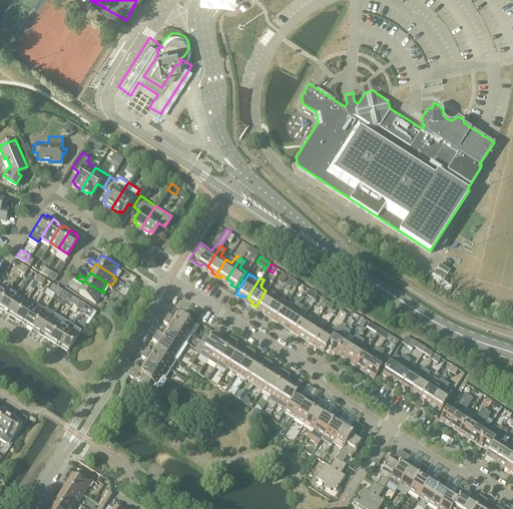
[(0,281),(0,301),(9,287),(12,282),(8,280),(5,284),(0,281)]
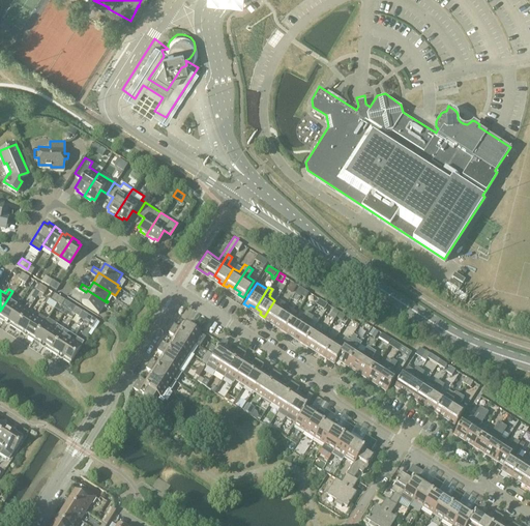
[(57,300),(61,294),(54,290),(51,296),(57,300)]
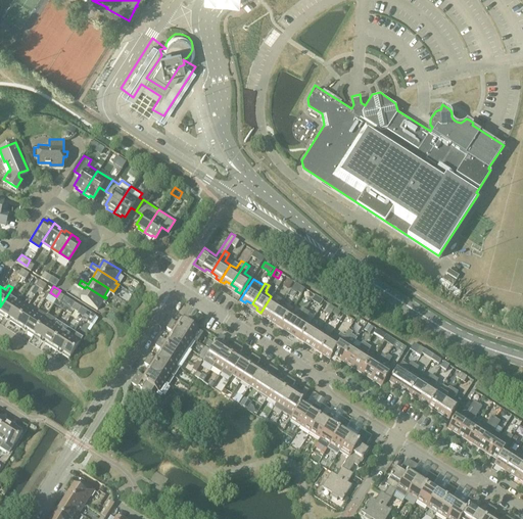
[(104,300),(105,298),(86,286),(85,288),(81,295),(97,307),(102,298),(104,300)]
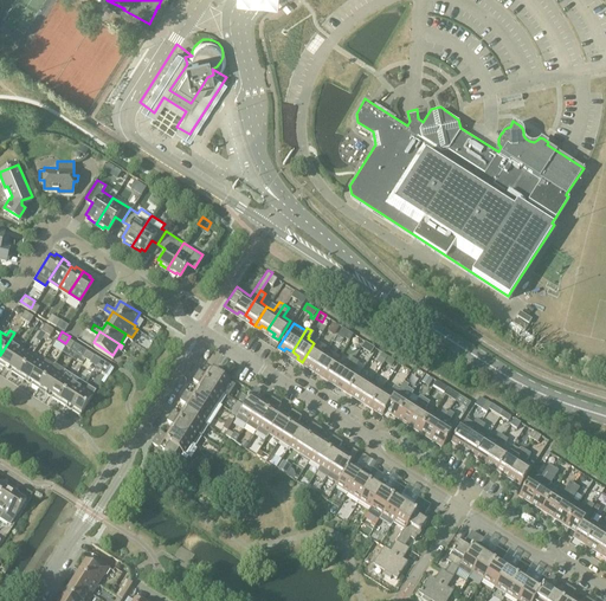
[(11,338),(0,355),(0,361),(5,364),(5,366),(6,367),(7,368),(21,344),(11,338)]
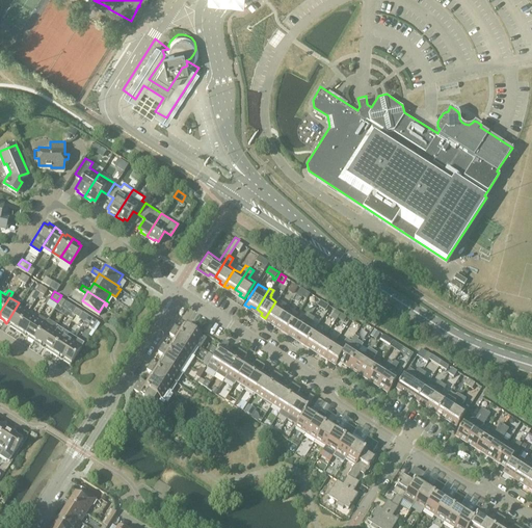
[(320,297),(317,304),(323,307),(327,301),(320,297)]
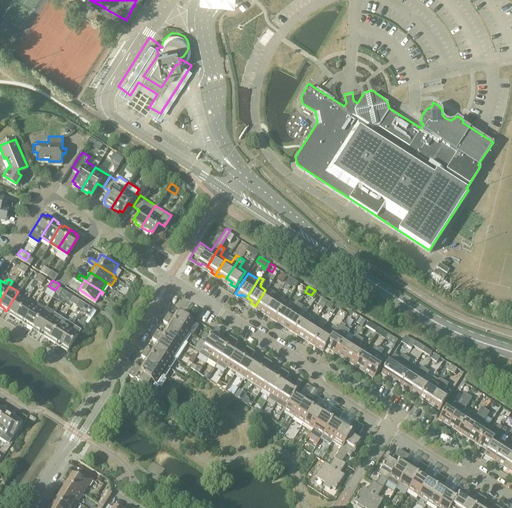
[(270,293),(265,290),(255,306),(259,308),(260,306),(266,309),(276,294),(272,291),(270,293)]
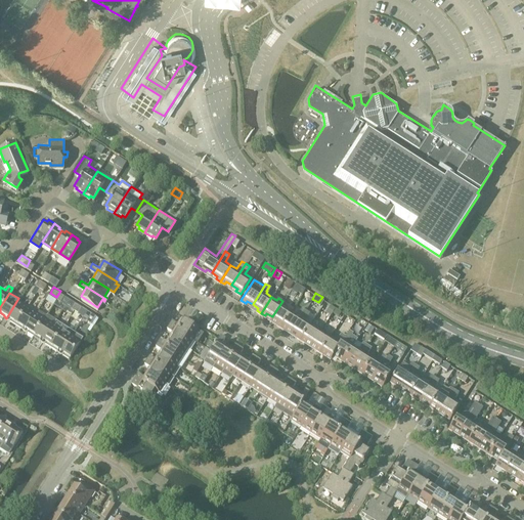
[(18,298),(6,318),(7,318),(8,318),(9,318),(15,322),(28,304),(18,298)]
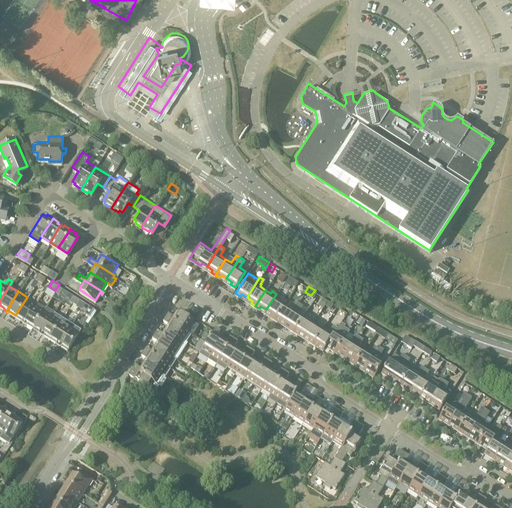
[(270,315),(274,318),(284,302),(279,298),(280,296),(276,294),(266,309),(271,313),(270,315)]
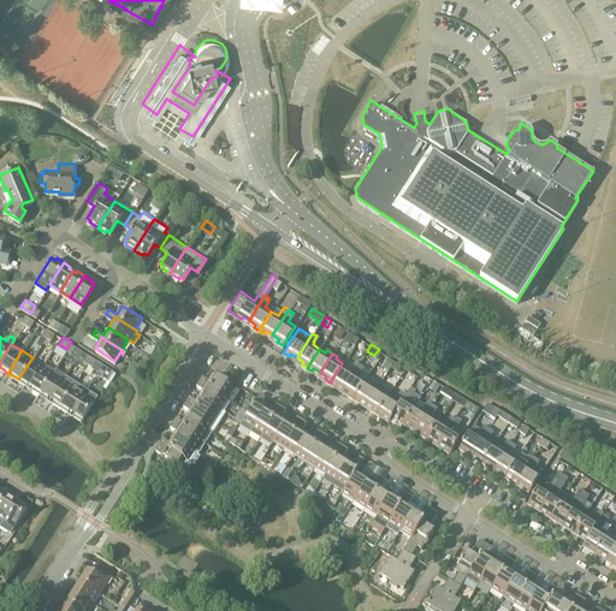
[(388,355),(383,363),(389,367),(394,359),(388,355)]
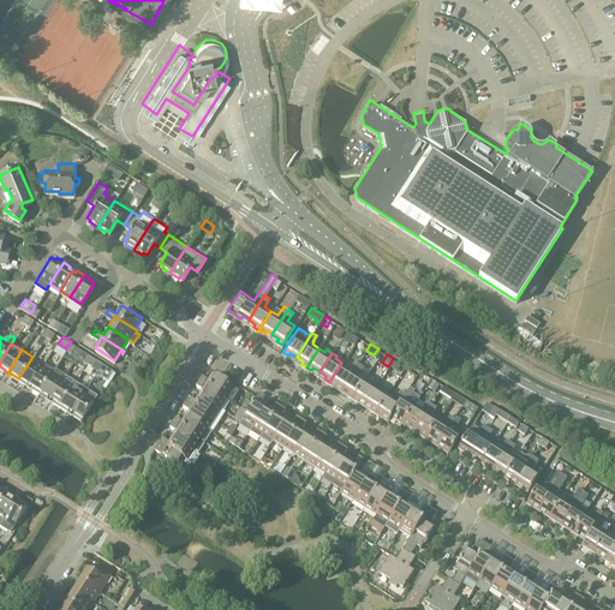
[(33,357),(18,378),(25,383),(27,381),(30,383),(42,363),(33,357)]
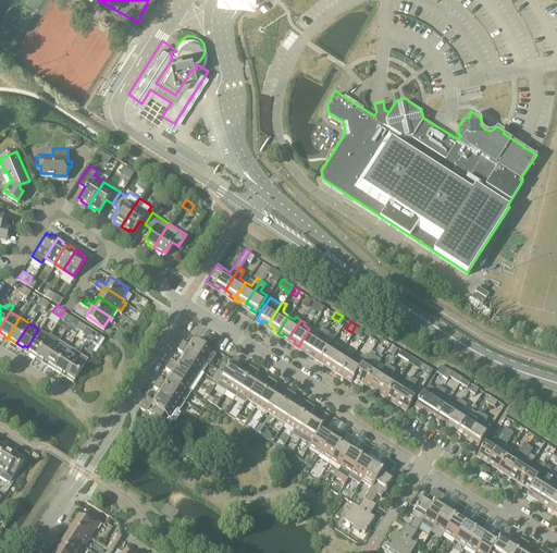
[(310,351),(325,327),(321,324),(316,332),(309,329),(298,346),(302,348),(305,346),(310,351)]
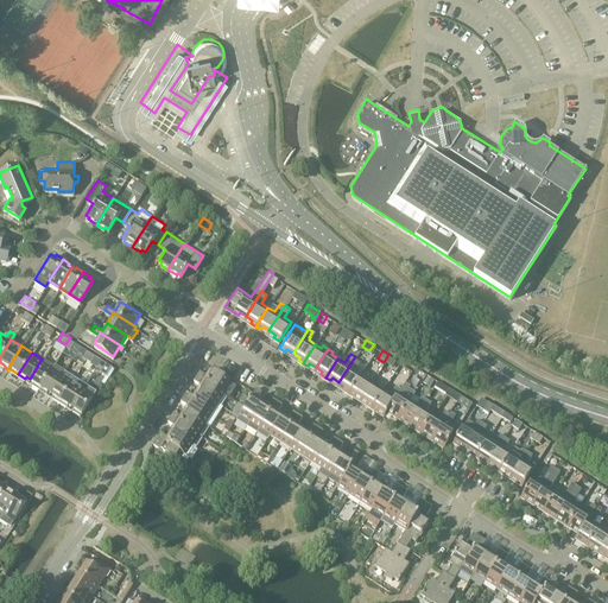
[(42,359),(30,379),(32,381),(31,382),(38,387),(52,366),(54,362),(44,356),(42,359)]
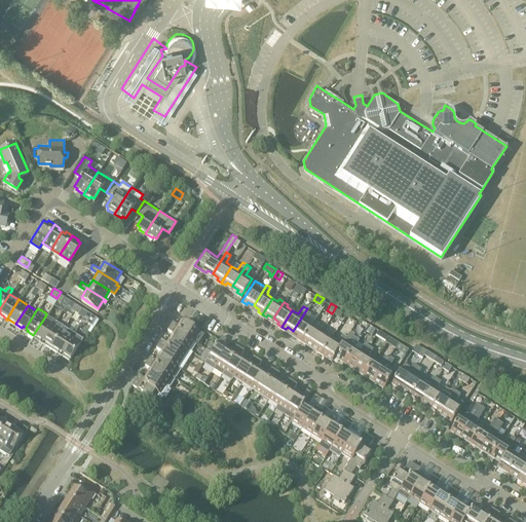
[(297,336),(301,339),(311,323),(306,320),(311,311),(307,308),(293,331),(299,334),(297,336)]
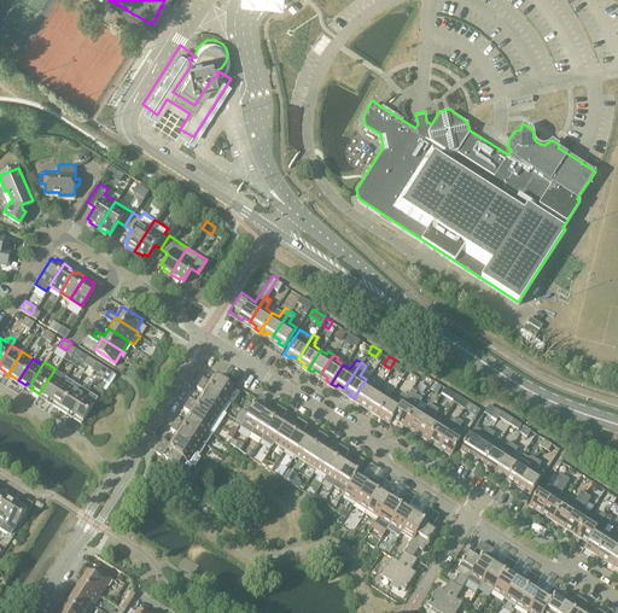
[(103,363),(98,369),(103,373),(100,375),(108,379),(114,369),(106,366),(103,363)]
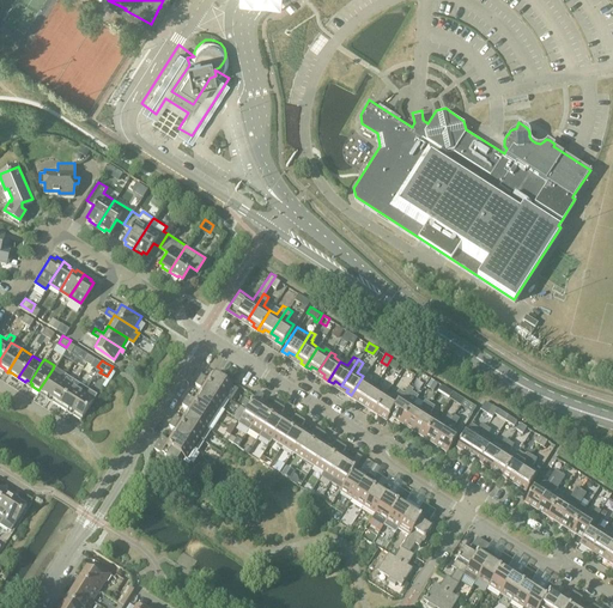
[(53,369),(38,390),(46,395),(47,393),(50,395),(62,375),(65,372),(54,365),(53,369)]
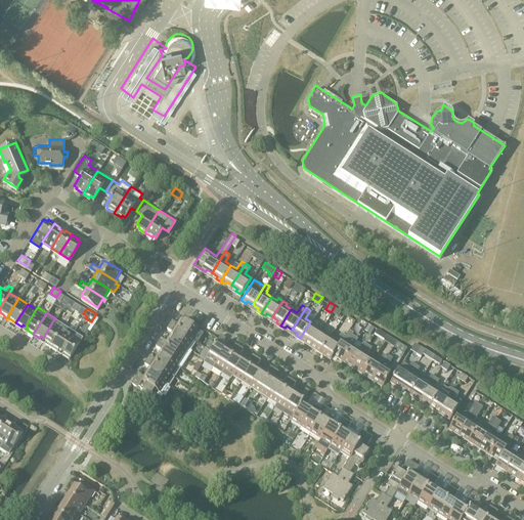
[(53,320),(43,338),(46,340),(45,341),(50,345),(64,323),(55,317),(55,318),(53,320)]
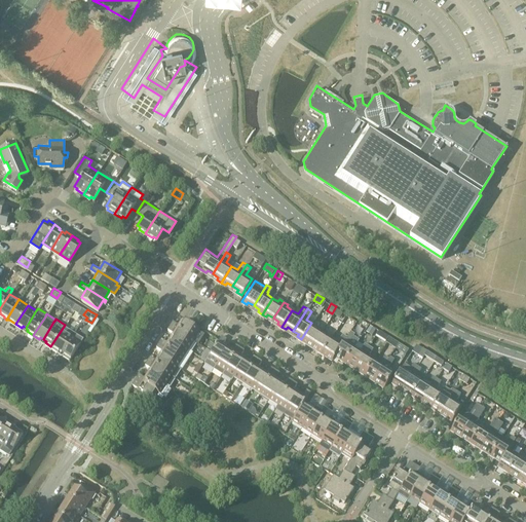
[(173,319),(170,323),(193,337),(197,340),(202,331),(199,329),(201,327),(198,325),(197,327),(183,319),(180,324),(173,319)]
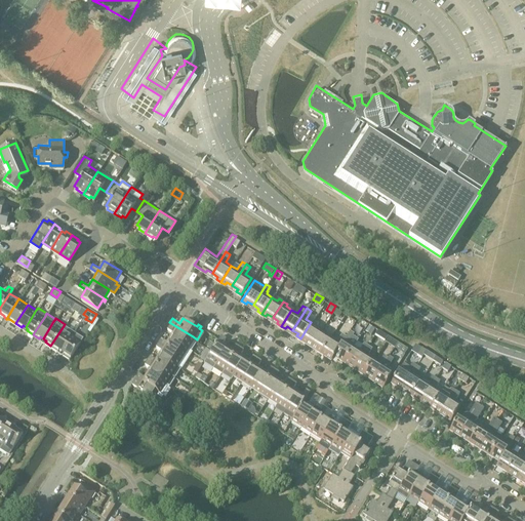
[(169,322),(166,326),(174,331),(171,335),(187,346),(193,336),(169,322)]
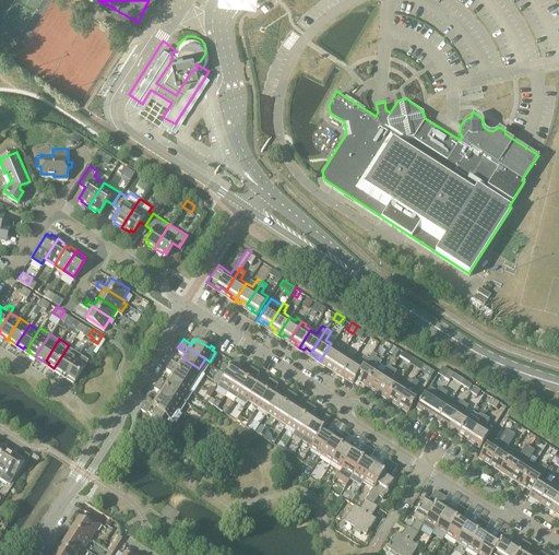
[(337,347),(331,343),(320,361),(324,364),(326,361),(332,365),(343,347),(339,345),(337,347)]
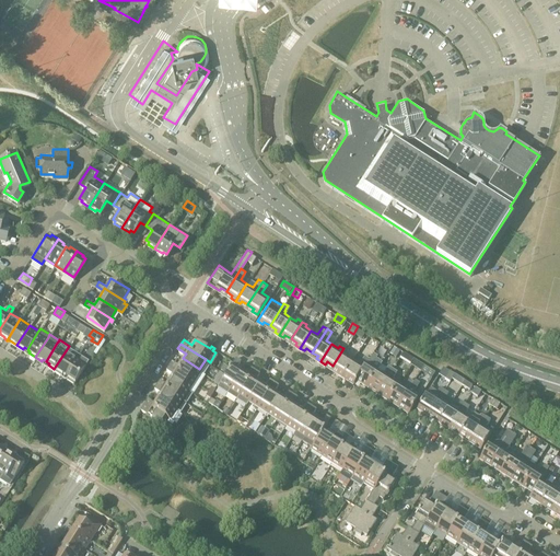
[(69,346),(54,369),(60,373),(61,371),(65,373),(79,351),(69,346)]
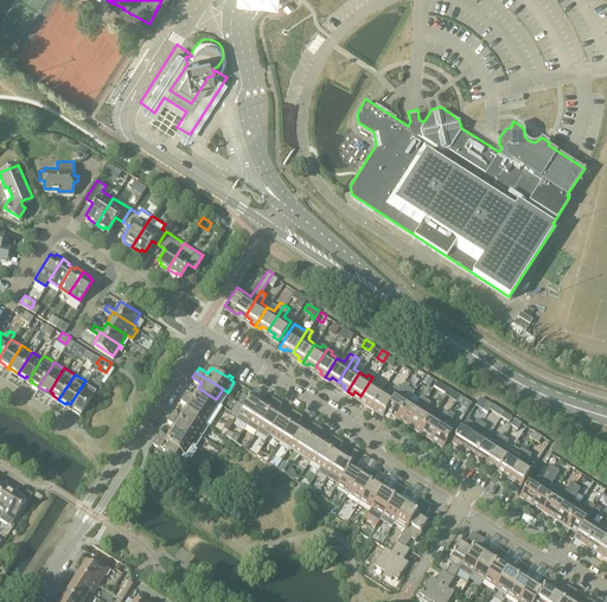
[(365,403),(370,405),(383,386),(376,383),(378,380),(372,377),(360,396),(368,399),(365,403)]
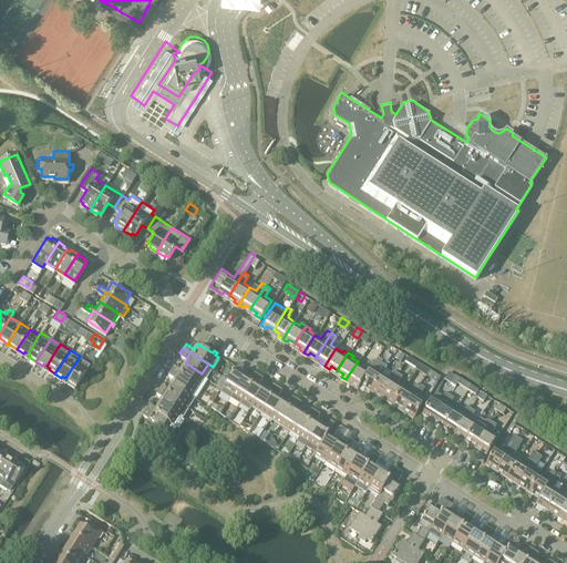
[(378,355),(373,360),(361,379),(362,379),(368,384),(366,386),(370,388),(382,371),(375,367),(382,357),(378,355)]
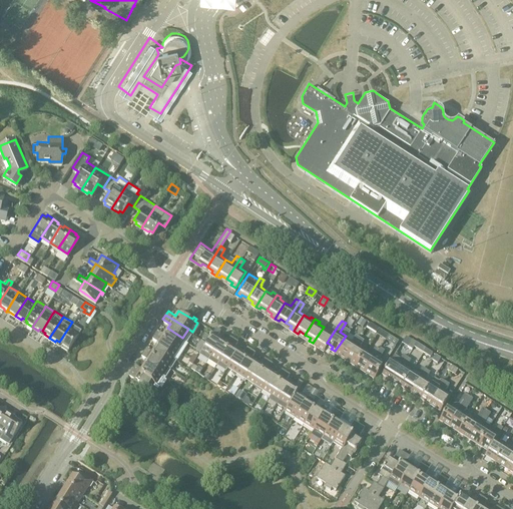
[(72,322),(59,342),(62,344),(61,345),(67,349),(79,331),(81,328),(72,322)]
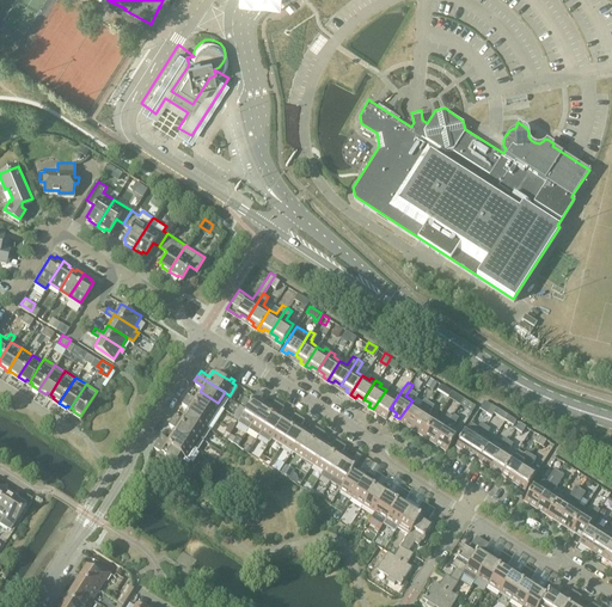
[(387,414),(391,409),(390,409),(403,388),(398,385),(392,394),(386,390),(373,409),(379,412),(380,410),(387,414)]
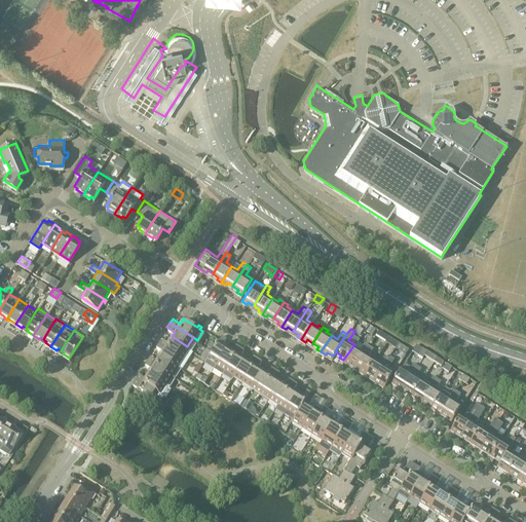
[(221,333),(203,361),(213,367),(225,346),(221,344),(226,336),(221,333)]
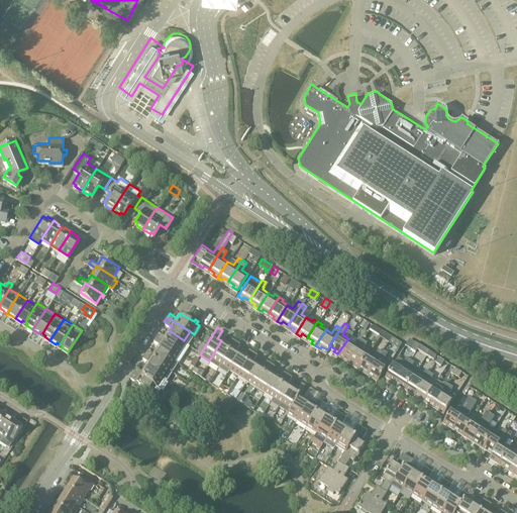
[(159,330),(156,334),(179,348),(184,340),(169,330),(166,335),(159,330)]
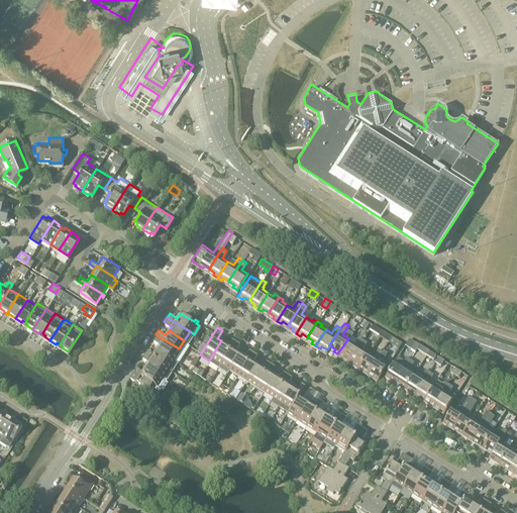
[(156,334),(153,338),(161,343),(158,348),(173,357),(179,348),(156,334)]
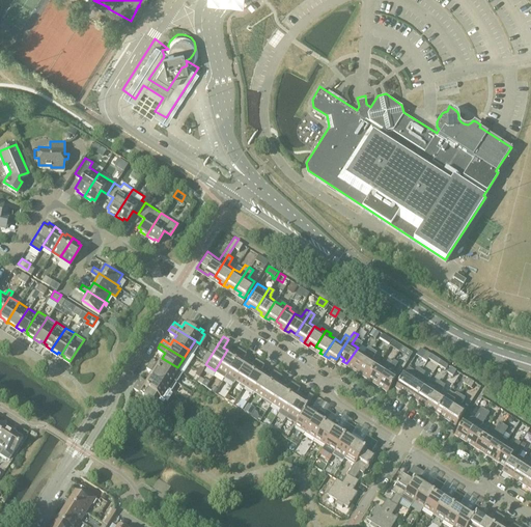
[(353,364),(359,367),(371,347),(367,343),(363,351),(358,348),(346,363),(352,366),(353,364)]
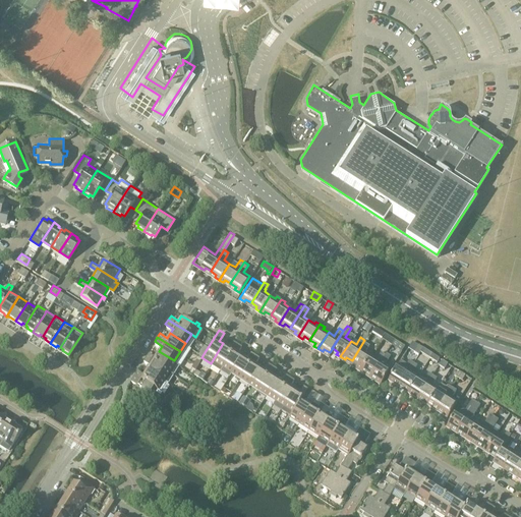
[(228,346),(223,343),(211,363),(220,368),(237,341),(233,339),(228,346)]
